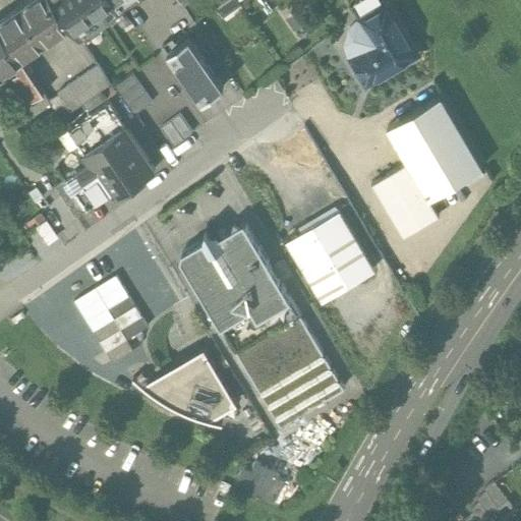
[(32,0),(0,22),(0,31),(21,61),(70,26),(51,0),(32,0)]
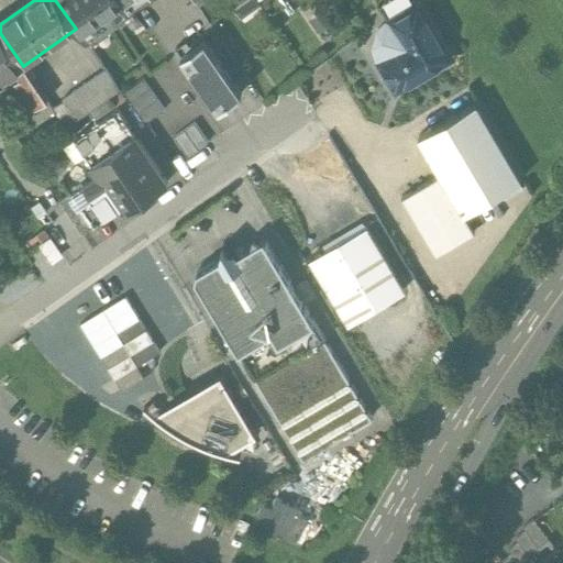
[(122,0),(55,0),(76,29),(86,43),(132,12),(129,9),(122,0)]
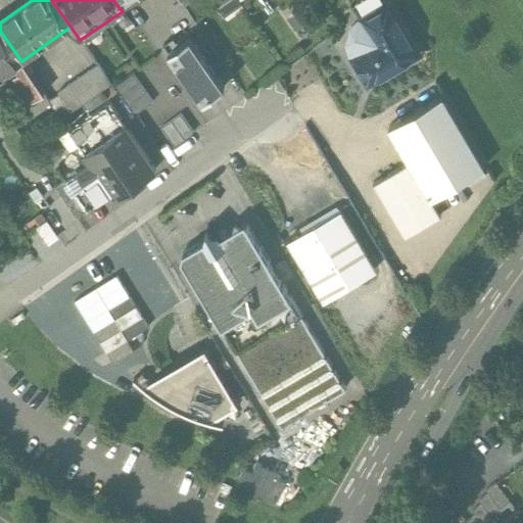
[(113,0),(120,8),(132,0),(113,0)]
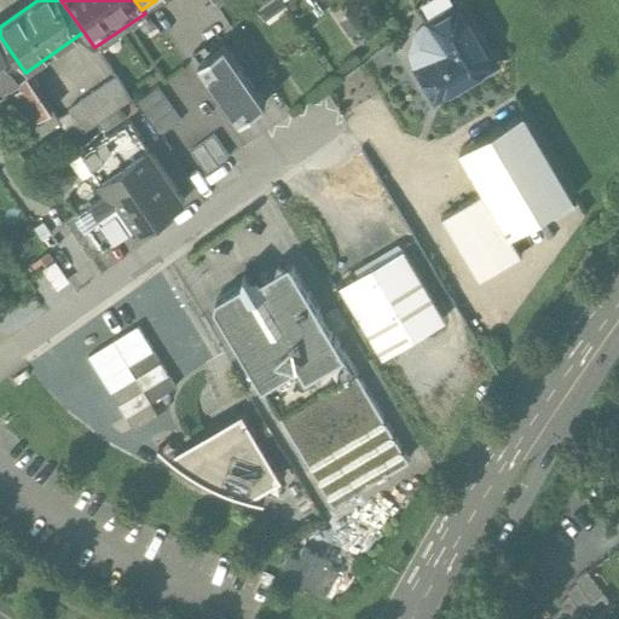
[(241,0),(253,17),(256,15),(276,0),(241,0)]
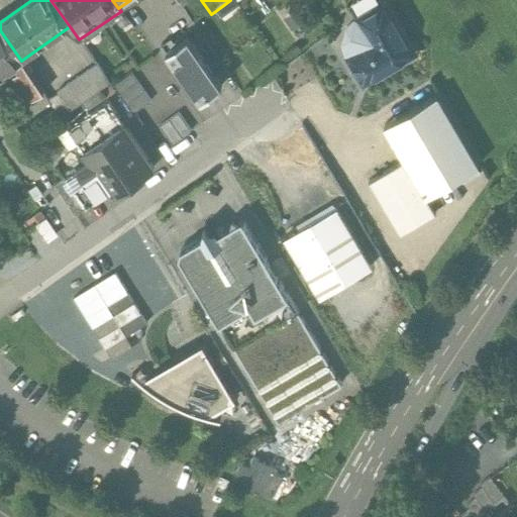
[(232,0),(230,0),(214,12),(221,21),(238,8),(232,0)]
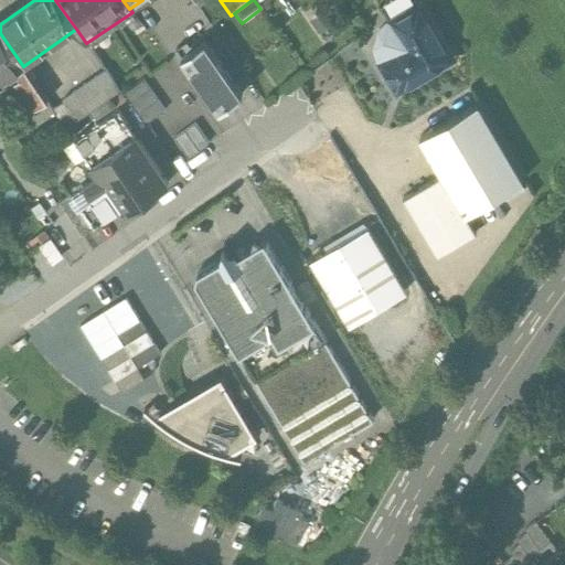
[(381,70),(397,96),(449,65),(418,12),(392,28),(386,27),(386,28),(377,36),(373,55),(376,66),(376,68),(381,70)]
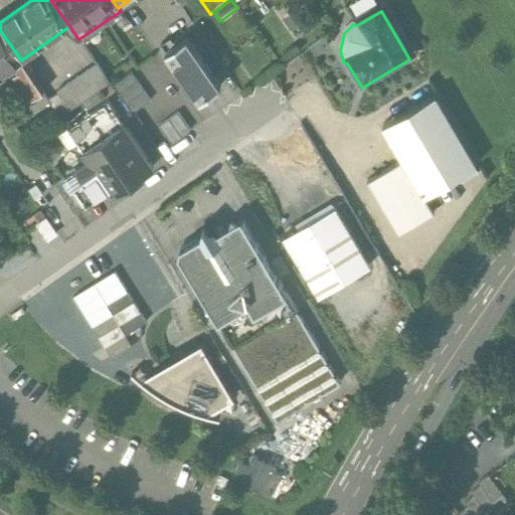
[(0,30),(0,74),(21,60),(0,30)]
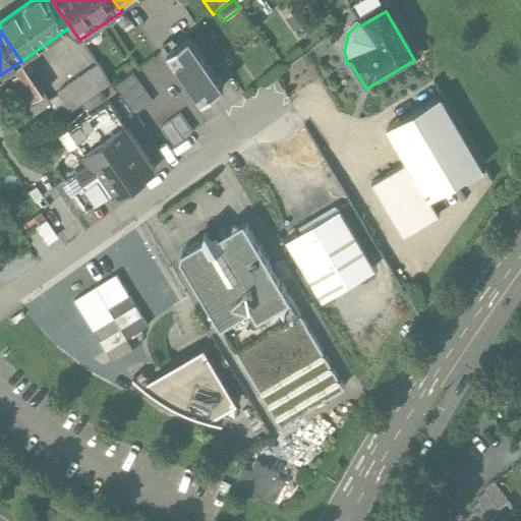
[(201,108),(224,93),(187,39),(165,54),(201,108)]
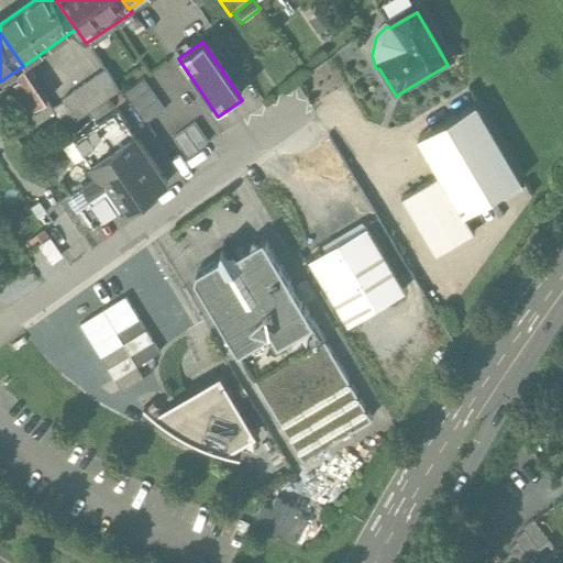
[(52,110),(66,131),(120,94),(106,73),(52,110)]
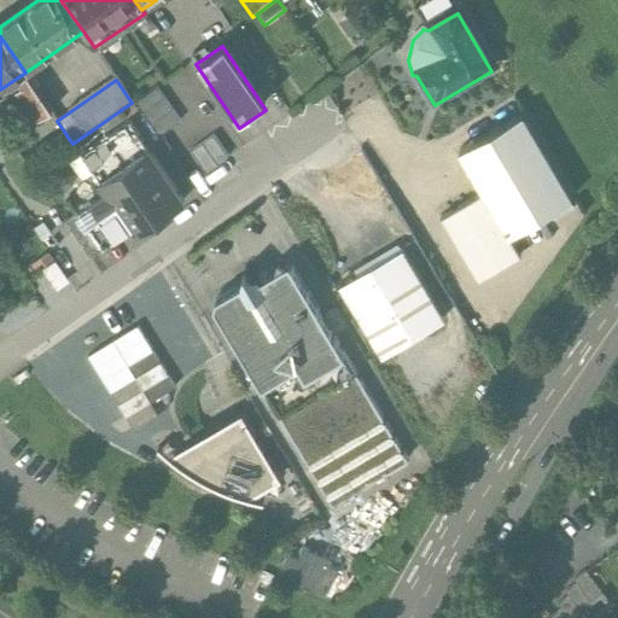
[(44,118),(52,114),(31,85),(17,94),(44,134),(51,129),(44,118)]
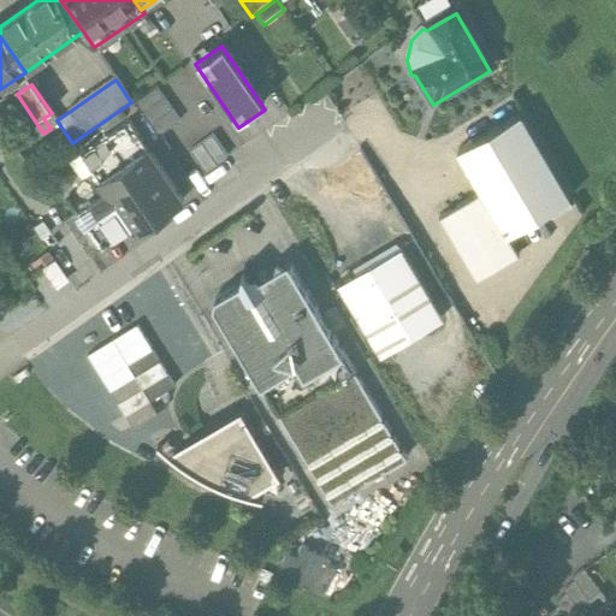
[(155,90),(132,106),(158,140),(179,124),(155,90)]
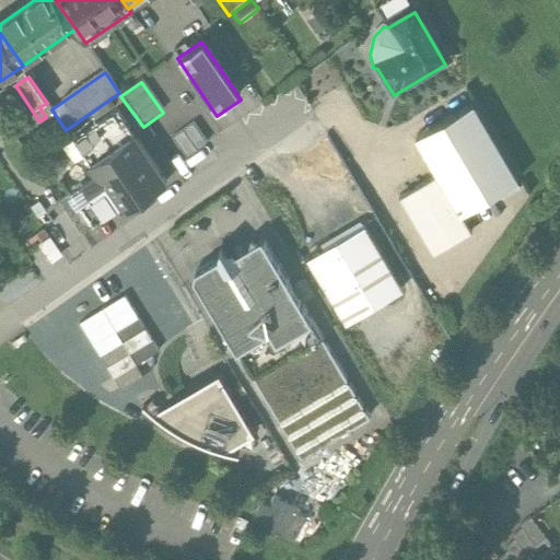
[(459,221),(518,186),(474,109),(415,144),(438,182),(398,205),(432,263),(470,240),(459,221)]
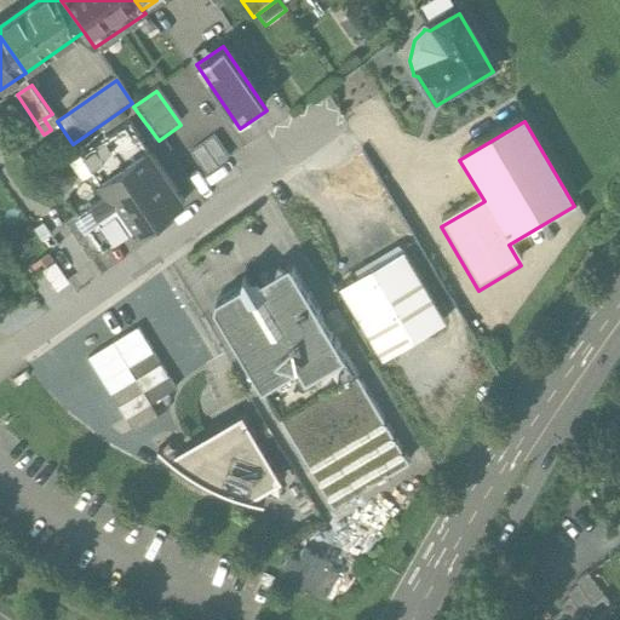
[(108,196),(79,216),(103,252),(132,231),(136,239),(184,205),(128,125),(81,158),(108,196)]
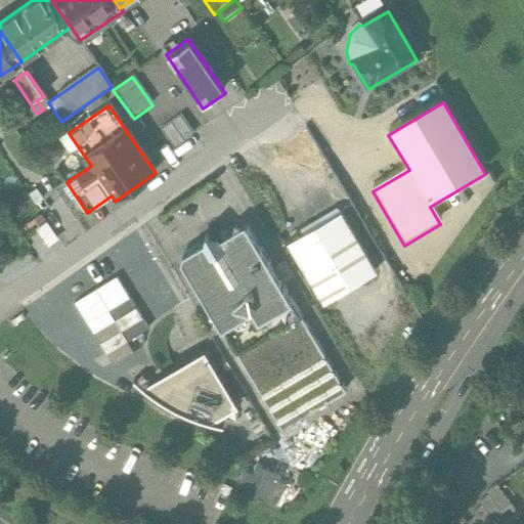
[(161,132),(174,150),(194,137),(181,118),(161,132)]
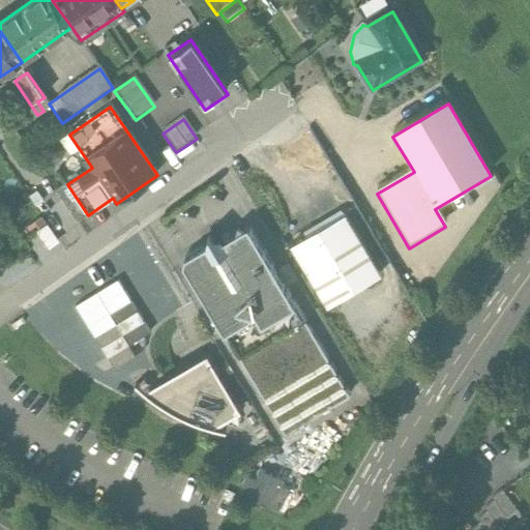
[(88,215),(67,184),(56,192),(77,223),(88,215)]
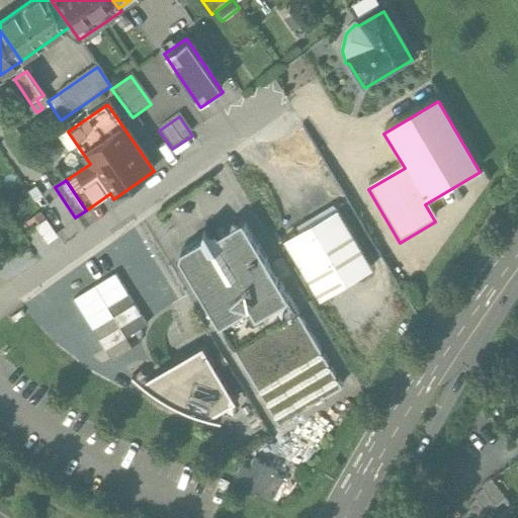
[(337,213),(284,245),(320,305),(372,273),(337,213)]
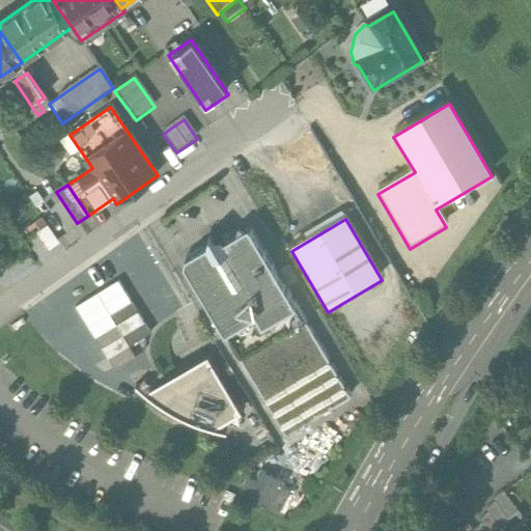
[(285,439),(350,401),(247,229),(244,231),(238,230),(235,235),(222,244),(220,241),(208,238),(206,248),(185,261),(183,268),(285,439)]
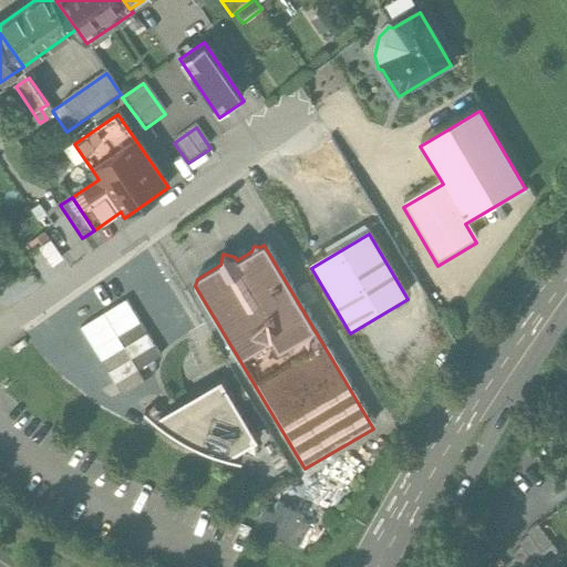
[(154,277),(132,290),(145,313),(168,300),(154,277)]
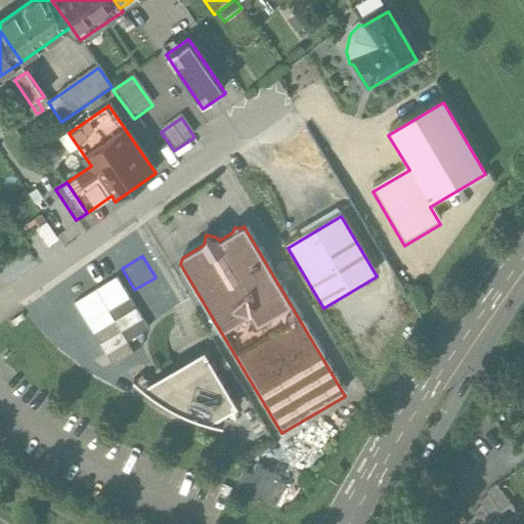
[(197,423),(211,428),(237,412),(205,355),(142,392),(156,402),(168,410),(182,418),(197,423)]
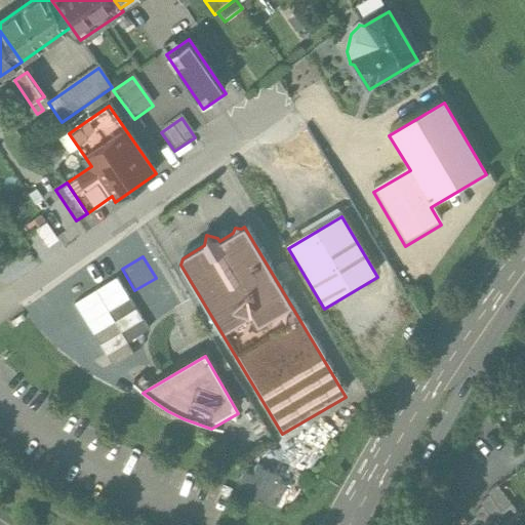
[(243,478),(234,498),(274,516),(286,491),(279,488),(281,483),(255,473),(252,481),(243,478)]
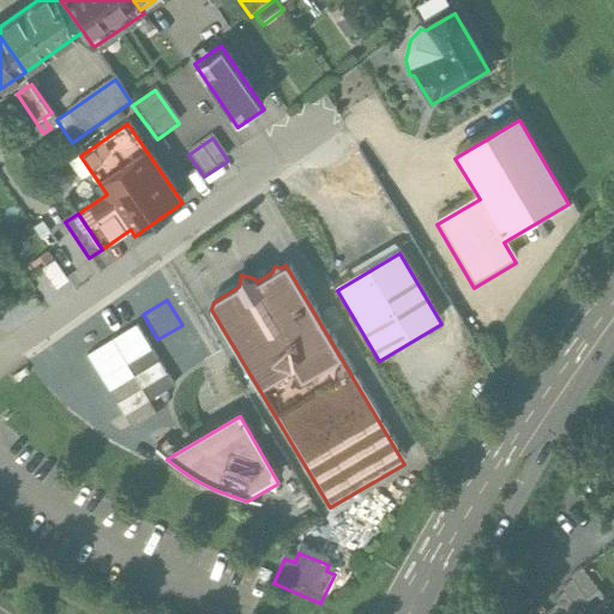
[(583,578),(546,608),(551,613),(600,613),(608,608),(583,578)]
